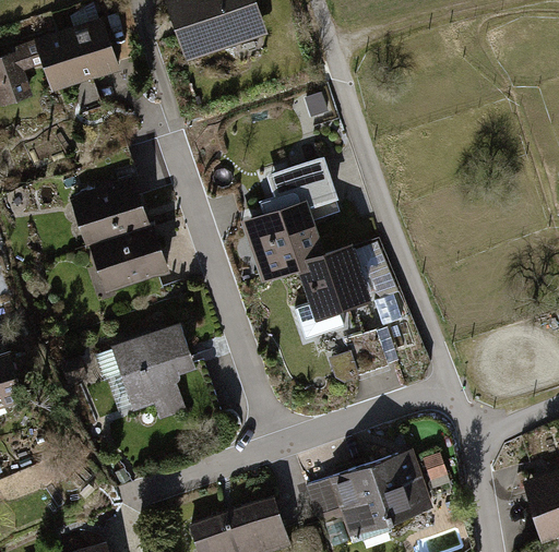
[(163,0),(181,57),(238,40),(263,33),(253,0),(163,0)]
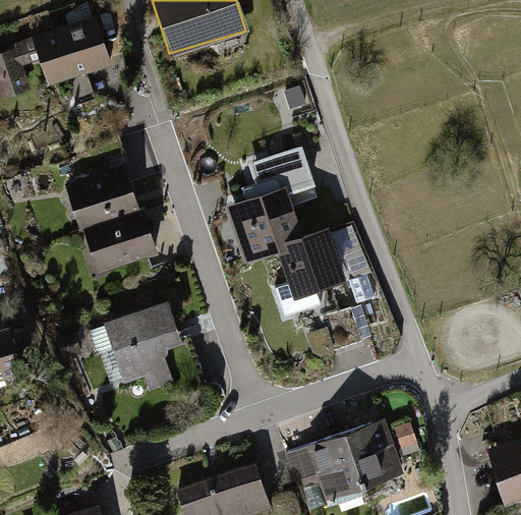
[(94,15),(32,35),(47,84),(109,65),(94,15)]
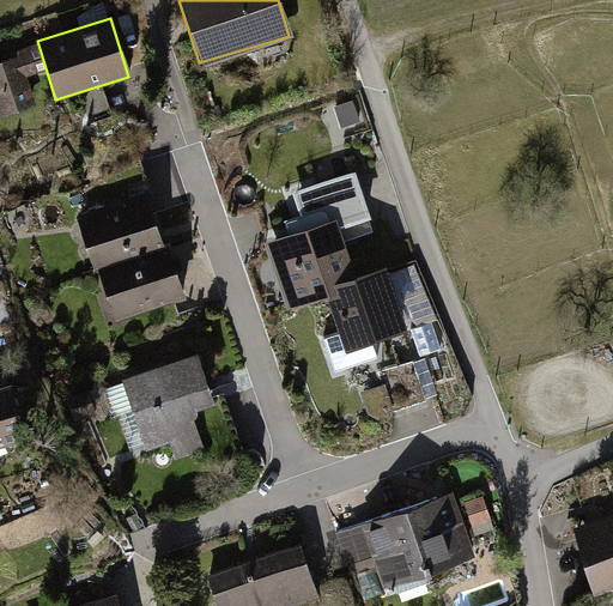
[(0,107),(32,98),(19,53),(0,58),(0,107)]
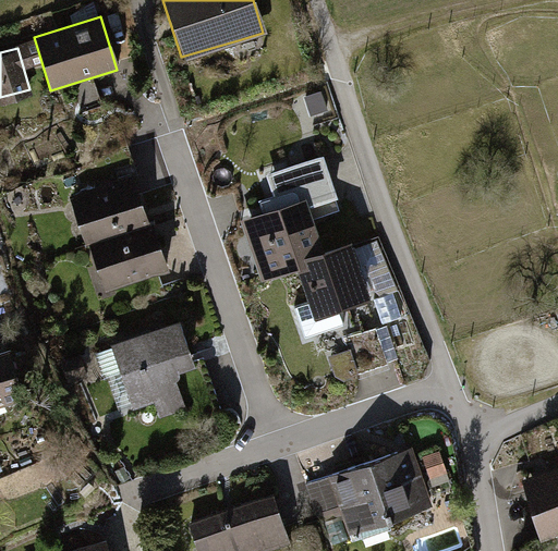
[(311,107),(328,105),(325,86),(307,88),(311,107)]
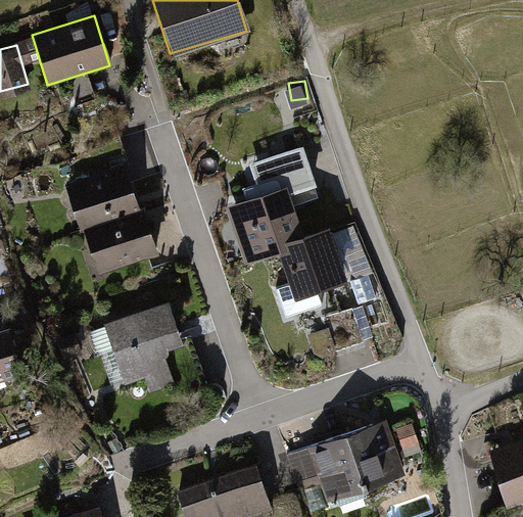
[(80,230),(141,208),(124,161),(63,183),(80,230)]
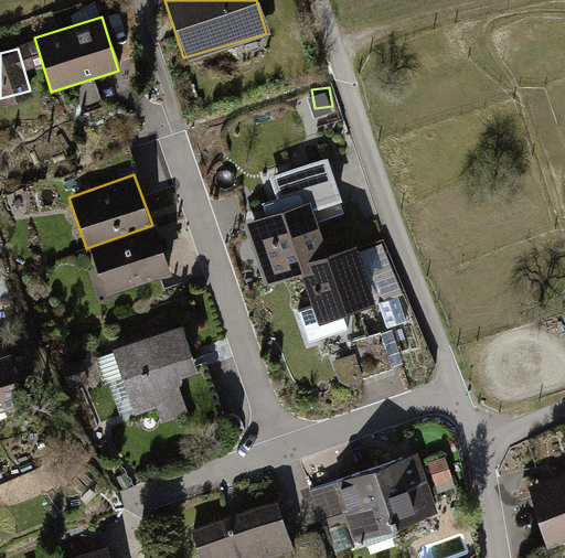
[(309,202),(245,221),(263,285),(306,272),(304,266),(326,260),(309,202)]
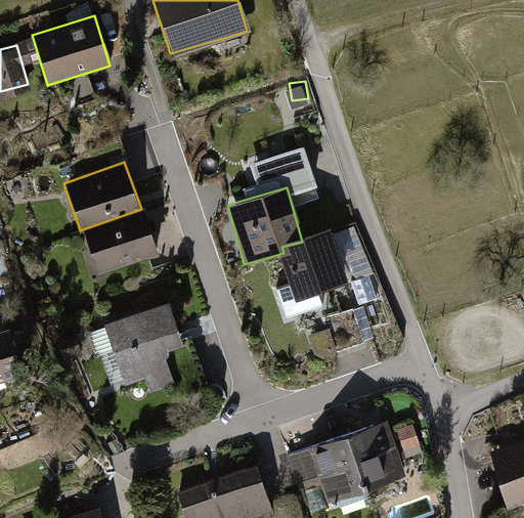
[(97,277),(158,256),(141,209),(80,230),(97,277)]
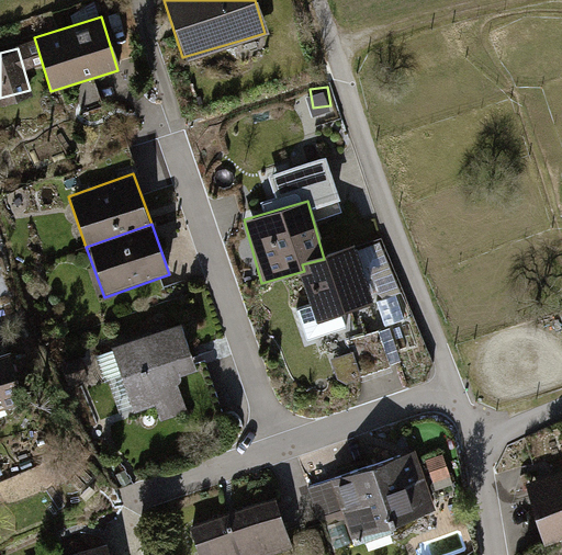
[(300,275),(310,304),(292,309),(300,331),(373,305),(352,248),(324,259),(302,264),(307,272),(300,275)]
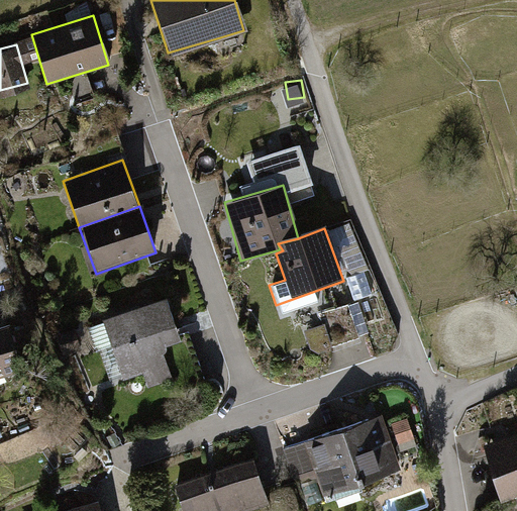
[(168,300),(103,318),(118,372),(138,367),(144,390),(173,382),(164,349),(180,345),(168,300)]
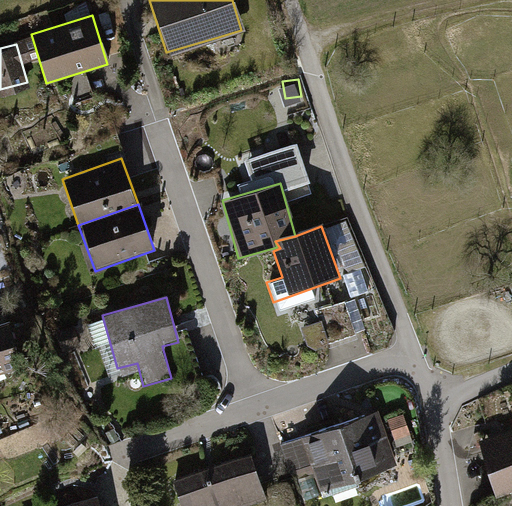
[(9,329),(0,331),(0,370),(17,366),(9,329)]
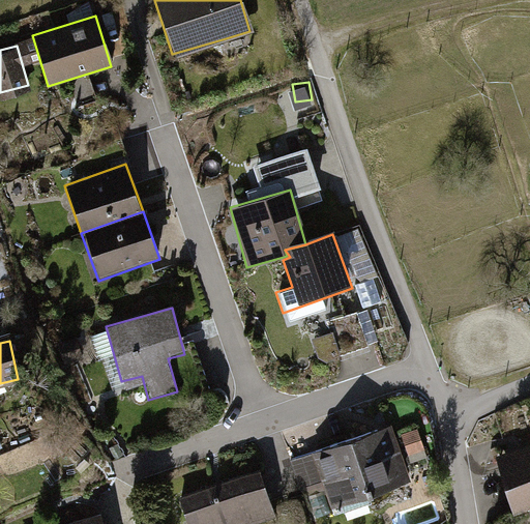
[(411,447),(425,443),(419,425),(406,429),(411,447)]
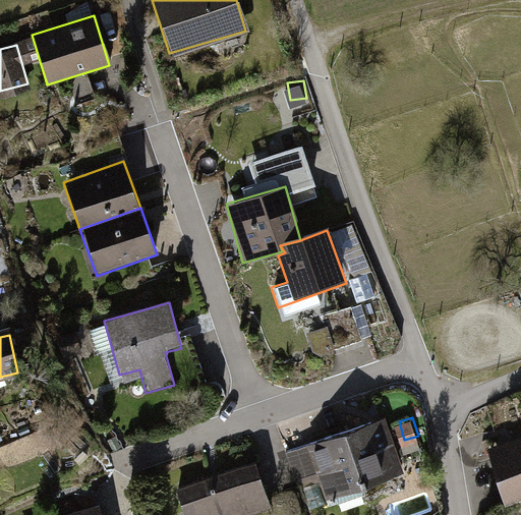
[(386,418),(308,444),(325,497),(403,471),(386,418)]
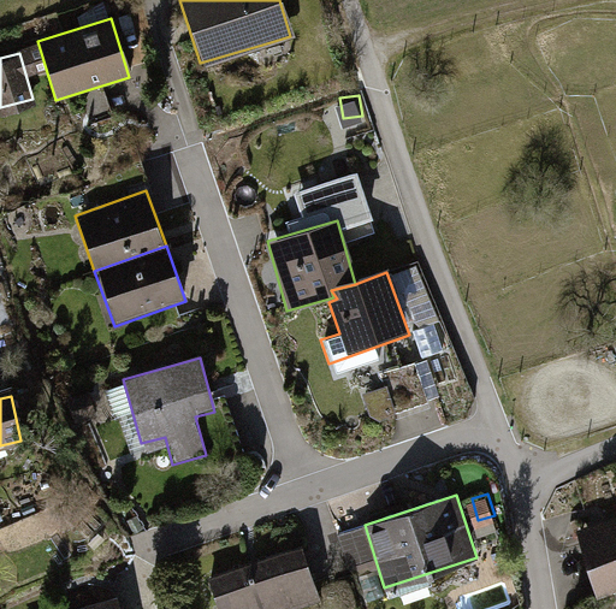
[(615,513),(575,526),(597,595),(612,590),(615,589),(615,513)]
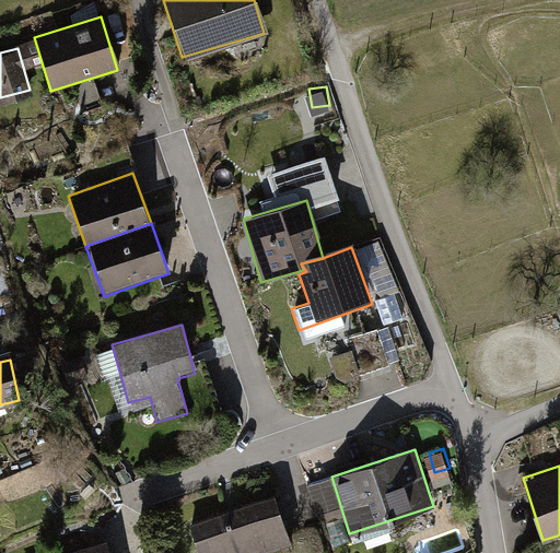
[(272,496),(186,522),(195,552),(264,552),(287,546),(272,496)]
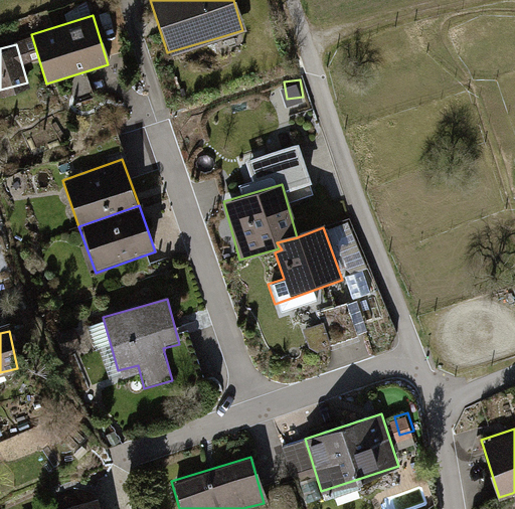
[(98,508),(96,500),(66,508),(98,508)]
